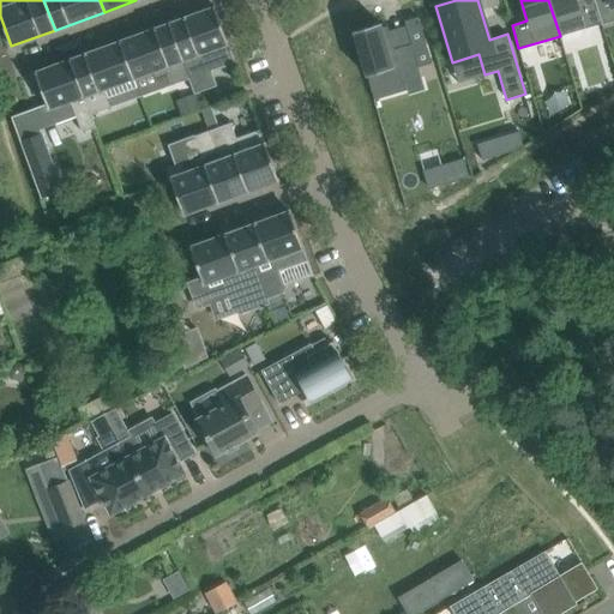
[(548,0),(560,36),(601,23),(594,0),(548,0)]
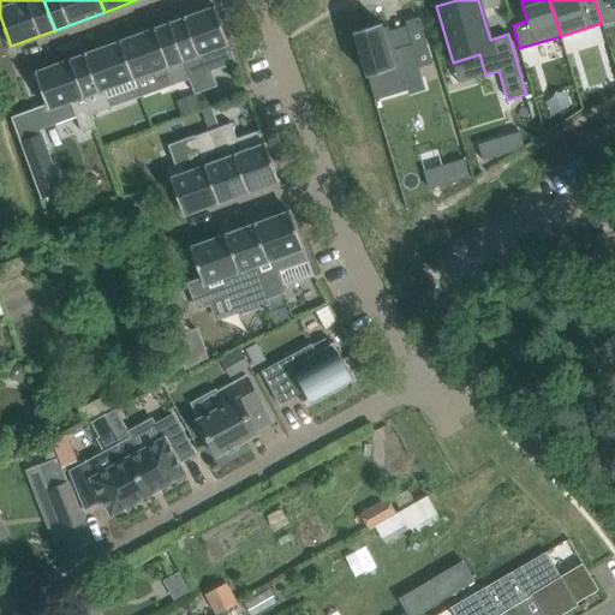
[(614,0),(595,0),(602,23),(603,25),(614,21),(614,0)]
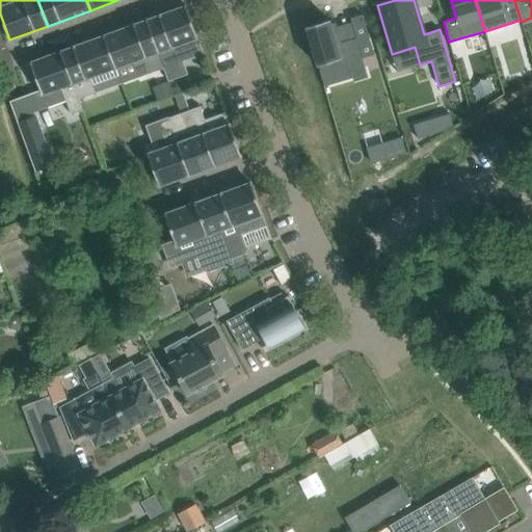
[(147,21),(163,69),(168,81),(188,74),(183,61),(204,54),(186,6),(147,21)]
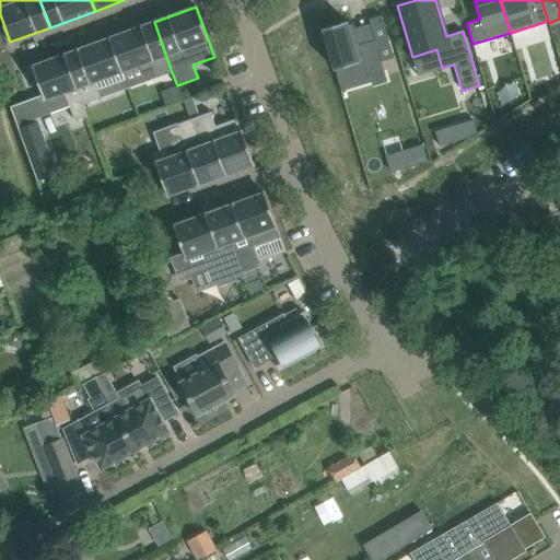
[(347,21),(323,28),(335,69),(341,91),(371,82),(366,66),(381,61),(394,57),(381,15),(369,19),(370,23),(374,38),(359,43),(354,27),(353,23),(348,25),(347,21)]
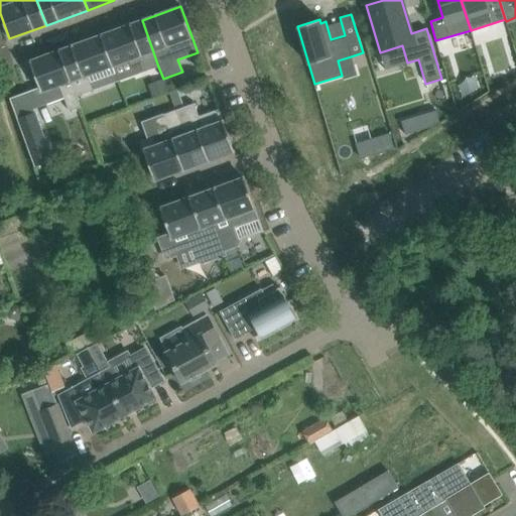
[(142,20),(101,35),(118,81),(119,81),(113,66),(128,59),(131,66),(140,62),(143,72),(158,67),(142,20)]
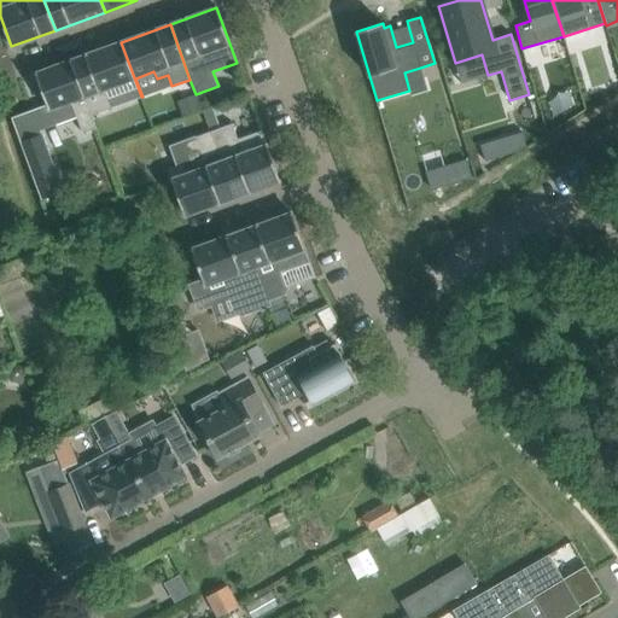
[(71,60),(81,86),(97,128),(92,115),(112,108),(106,88),(134,79),(140,98),(141,97),(121,42),(71,60)]
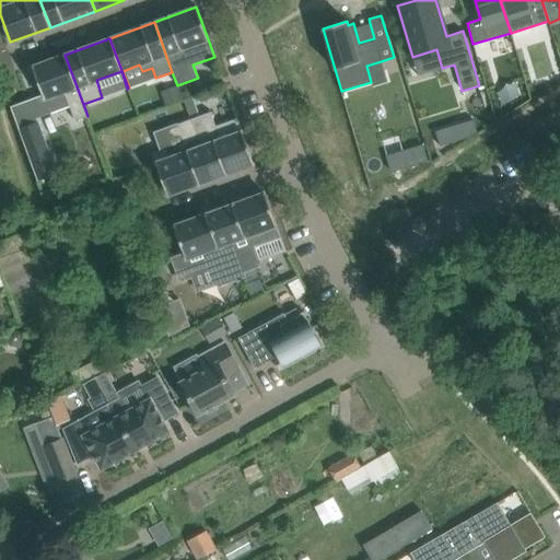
[(73,78),(65,55),(33,67),(45,100),(65,92),(76,120),(88,116),(73,78)]
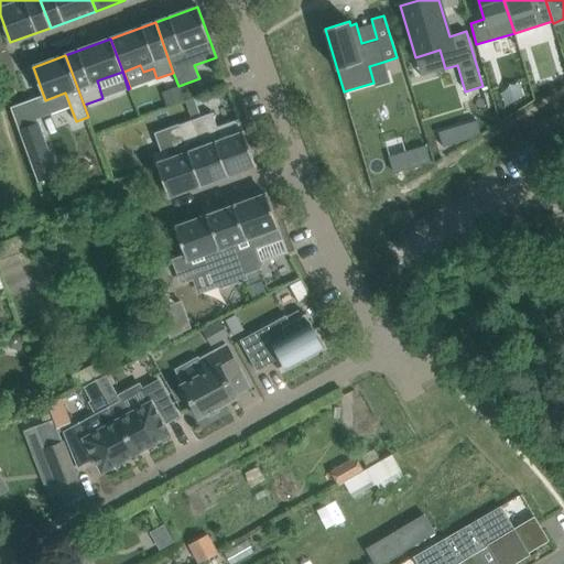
[(181,87),(163,94),(169,107),(185,101),(181,87)]
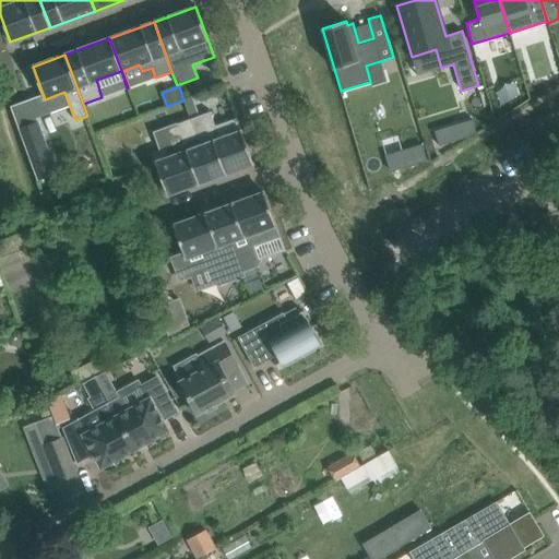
[(210,111),(191,119),(212,179),(253,164),(237,119),(215,127),(210,111)]
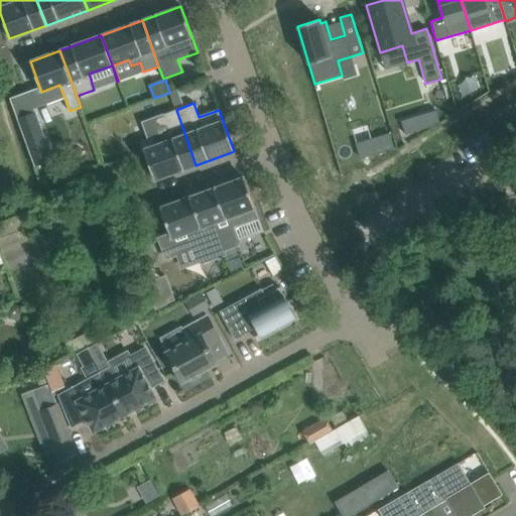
[(196,165),(176,110),(162,115),(167,131),(140,141),(154,180),(196,165)]
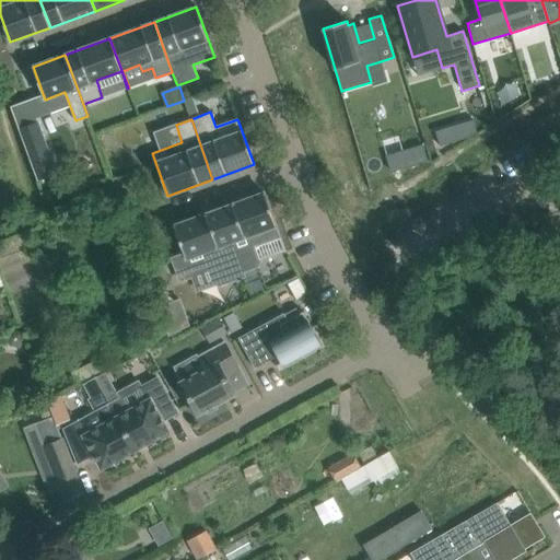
[(473,119),(435,130),(440,146),(468,137),(476,131),(473,119)]
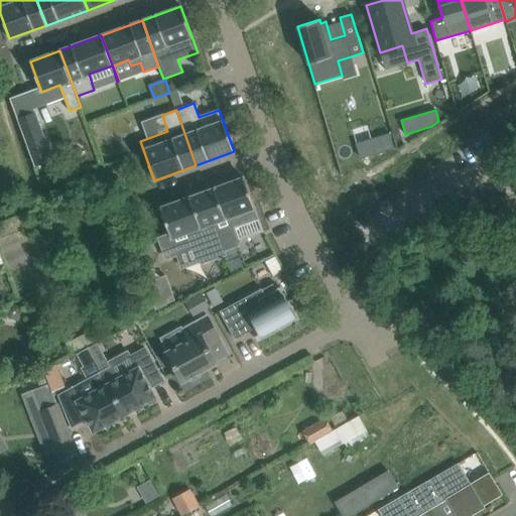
[(35,112),(17,118),(34,166),(52,160),(35,112)]
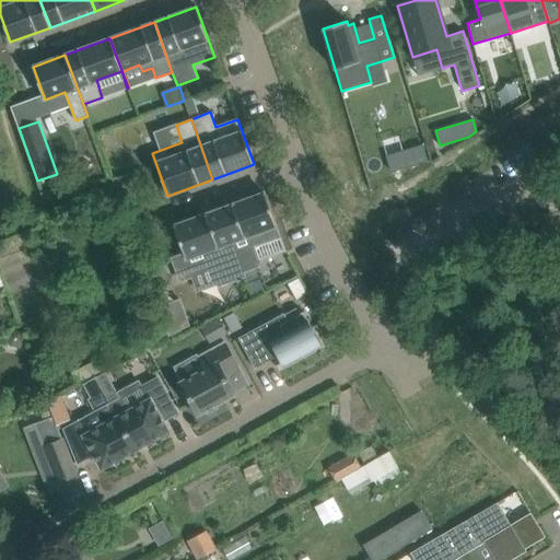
[(421,146),(385,156),(389,171),(426,161),(421,146)]
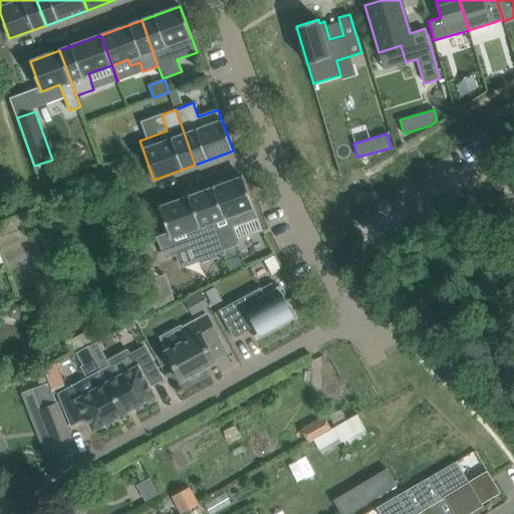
[(242,177),(201,192),(214,226),(224,254),(224,253),(223,249),(236,245),(237,244),(239,239),(262,231),(242,177)]
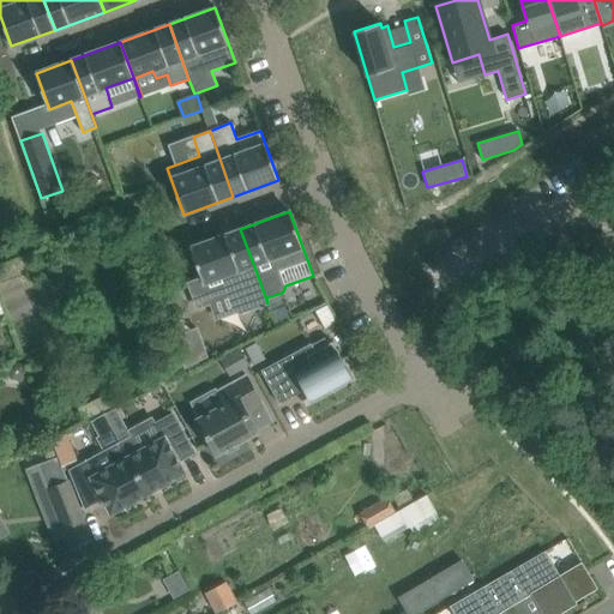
[(256,270),(240,229),(191,247),(202,278),(188,283),(198,308),(233,295),(240,313),(268,304),(256,270)]
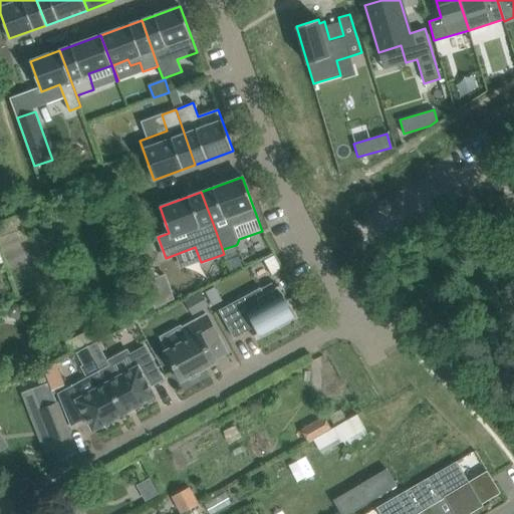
[(236,245),(223,249),(224,253),(227,259),(228,259),(239,255),(236,245)]
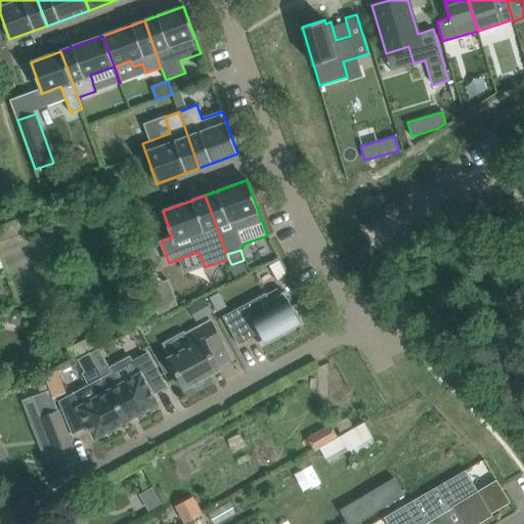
[(170,280),(148,289),(159,315),(178,305),(170,280)]
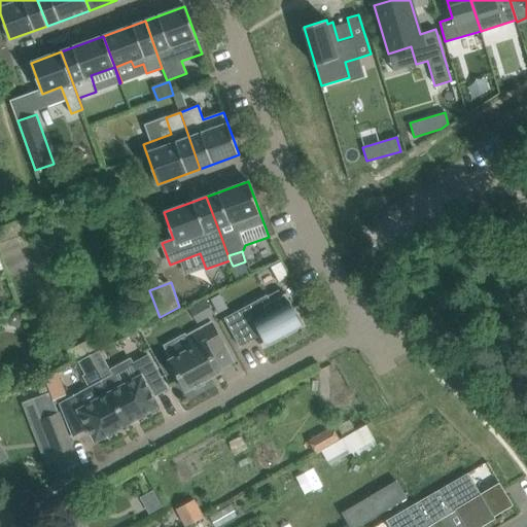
[(220,293),(210,300),(218,313),(227,307),(220,293)]
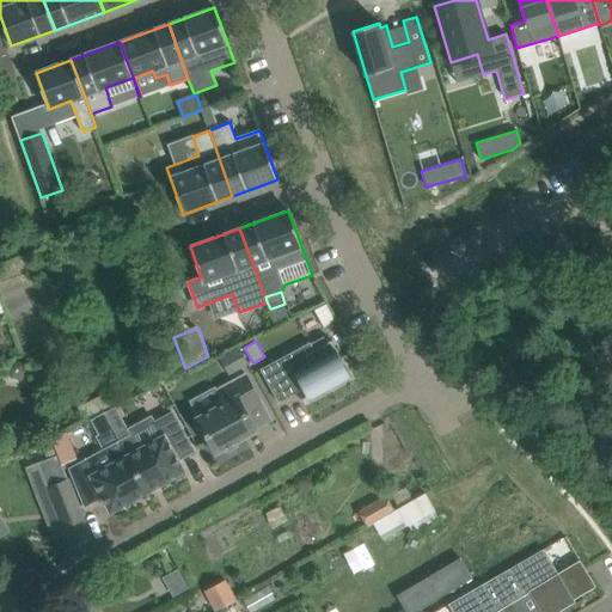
[(261,369),(279,403),(304,389),(307,397),(301,399),(303,402),(329,386),(331,390),(352,379),(331,341),(314,350),(310,342),(261,369)]
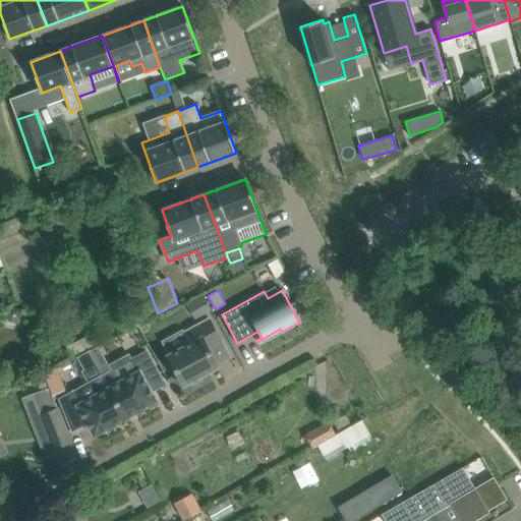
[(186,305),(194,320),(211,311),(203,296),(186,305)]
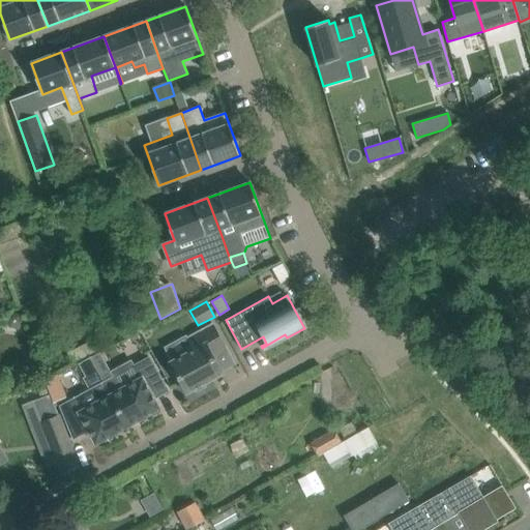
[(175,379),(180,380),(186,392),(192,389),(197,392),(205,387),(205,382),(222,374),(212,356),(226,348),(212,325),(187,339),(194,350),(171,362),(173,366),(170,371),(175,379)]
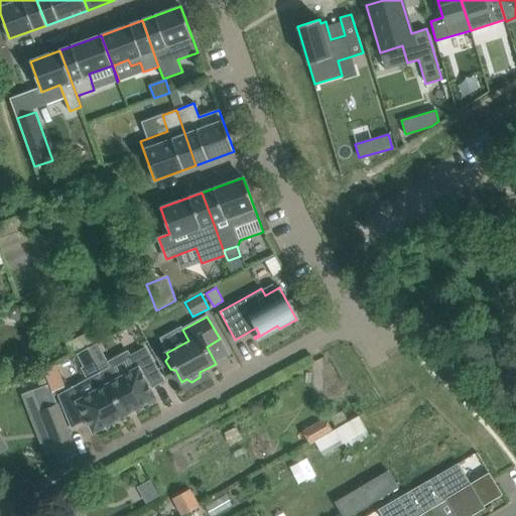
[(111,368),(102,373),(124,413),(153,397),(145,382),(159,374),(145,349),(130,357),(127,352),(108,362),(111,368)]
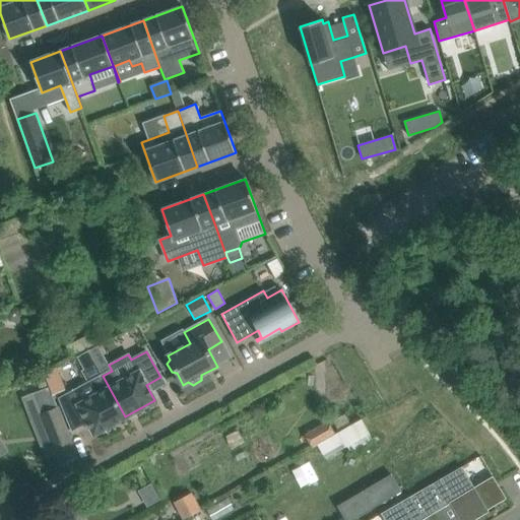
[(103,376),(60,399),(72,430),(87,421),(94,434),(125,416),(103,376)]
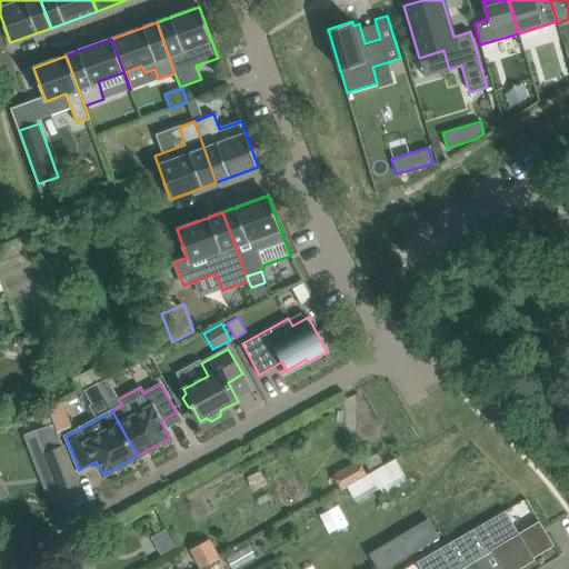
[(36,431),(43,452),(63,446),(55,423),(36,431)]
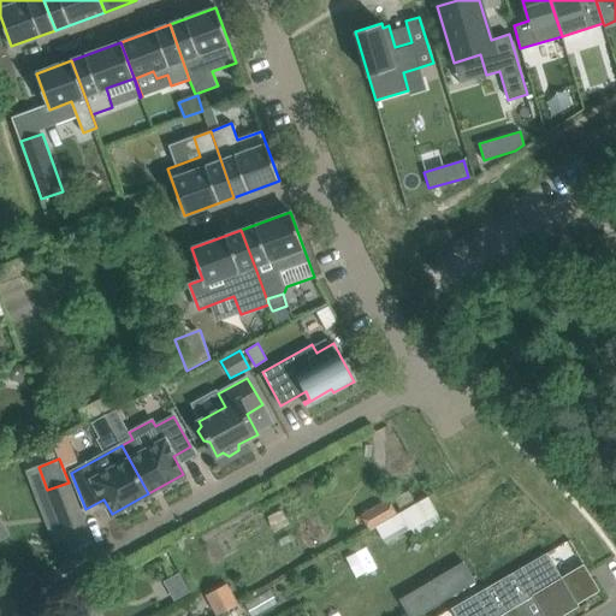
[(47,490),(60,525),(82,516),(69,483),(47,490)]
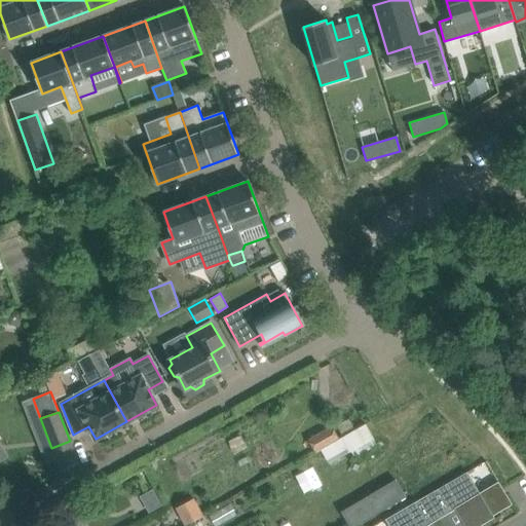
[(349,419),(338,425),(344,437),(348,435),(355,430),(349,419)]
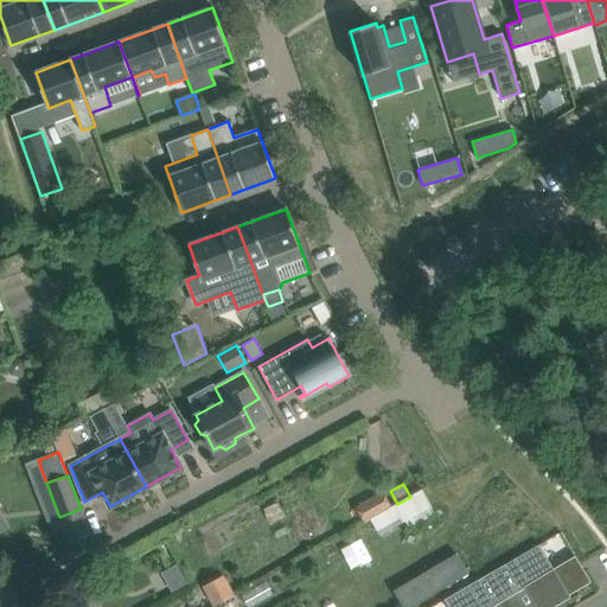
[(397,504),(393,506),(401,523),(432,506),(422,490),(410,497),(402,502),(397,504)]
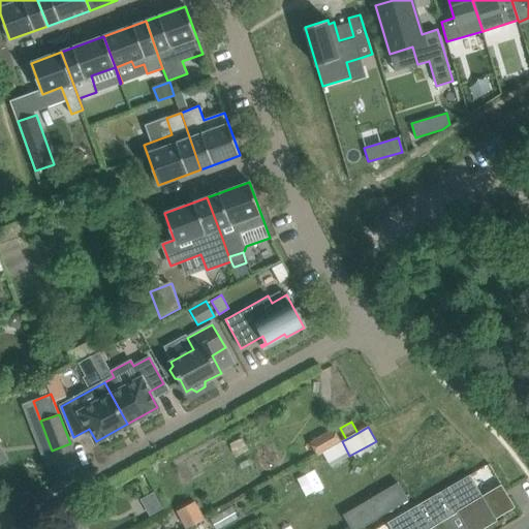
[(332,429),(319,435),(328,449),(340,443),(332,429)]
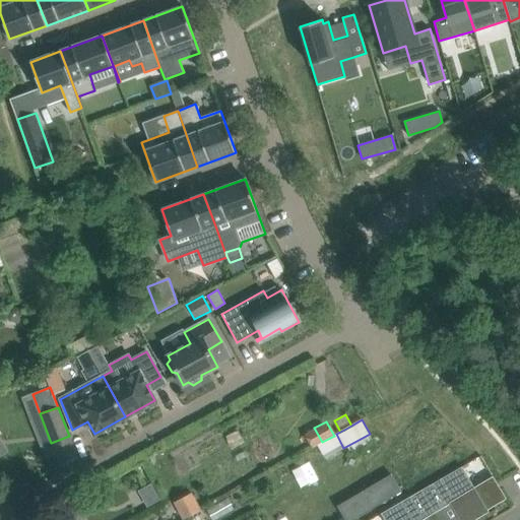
[(474,489),(462,467),(421,491),(435,514),(450,505),(458,519),(476,519),(489,513),(488,511),(506,500),(493,477),(474,489)]
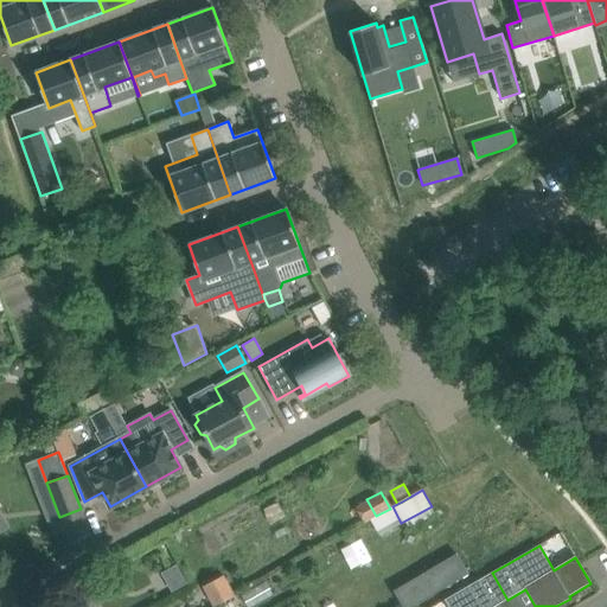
[(393,590),(402,606),(410,606),(468,573),(457,553),(393,590)]
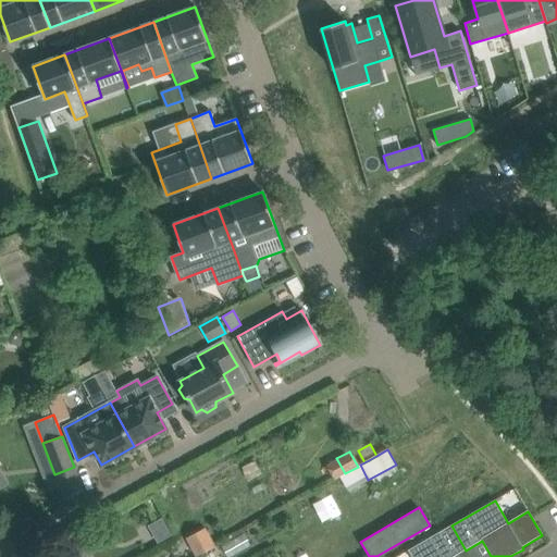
[(162,519),(149,525),(158,543),(172,535),(162,519)]
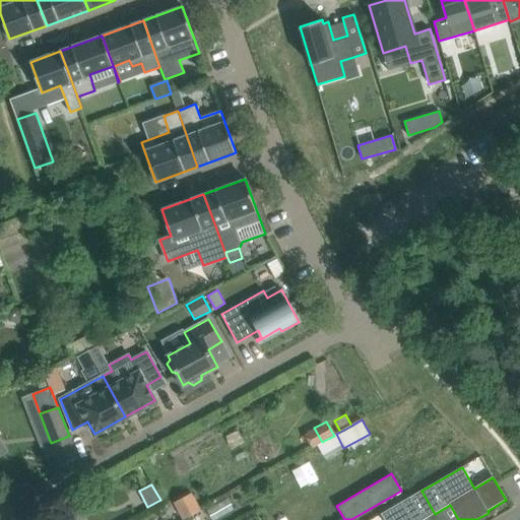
[(425,519),(435,514),(421,491),(381,514),(384,519),(425,519)]
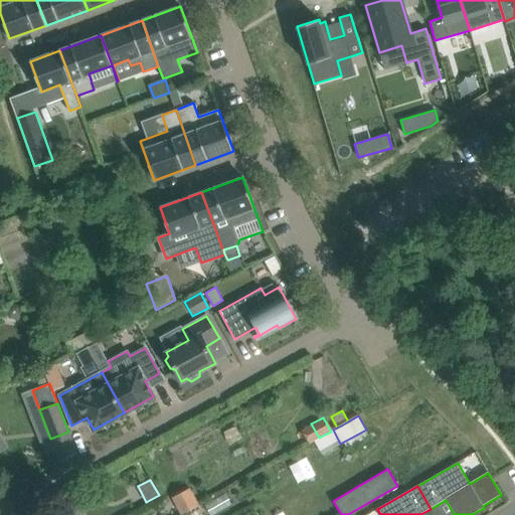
[(172,498),(182,514),(199,505),(189,488),(172,498)]
